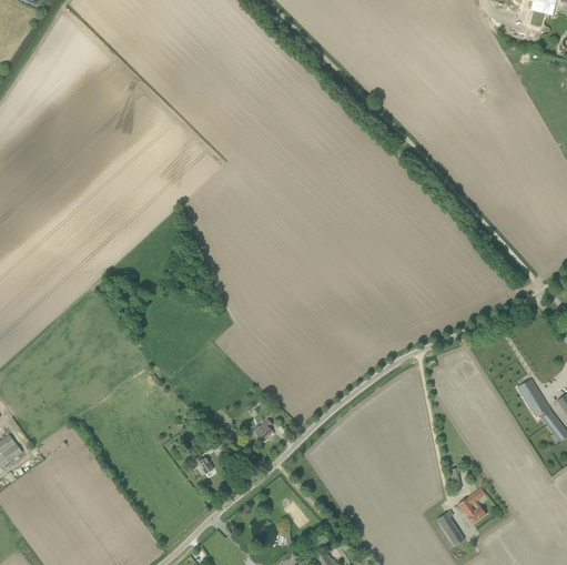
[(554,13),(556,1),(556,0),(533,0),(532,7),(554,13)]
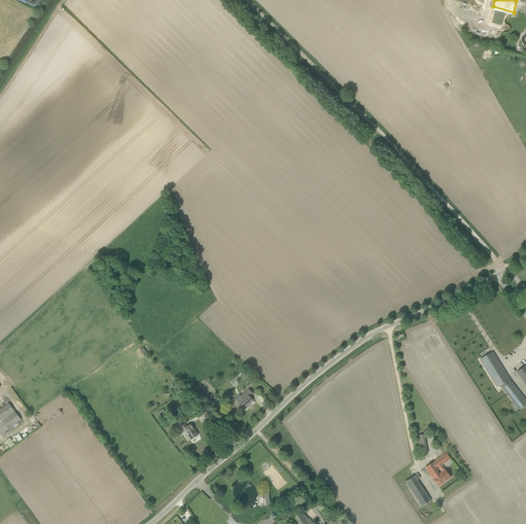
[(498,384),(501,382),(507,377),(504,372),(507,371),(493,349),(481,356),(498,384)]
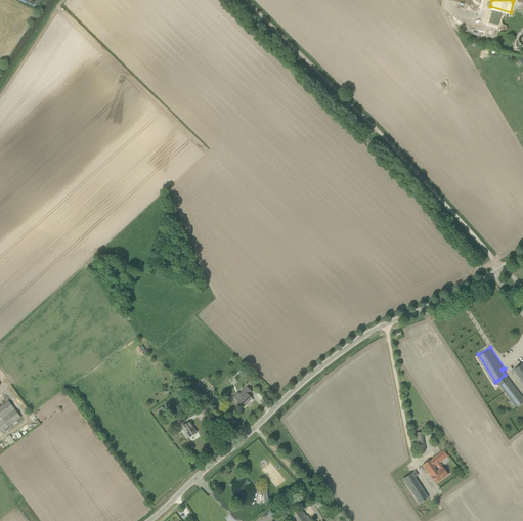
[(522,394),(507,374),(505,375),(498,380),(518,404),(522,400),(522,394)]
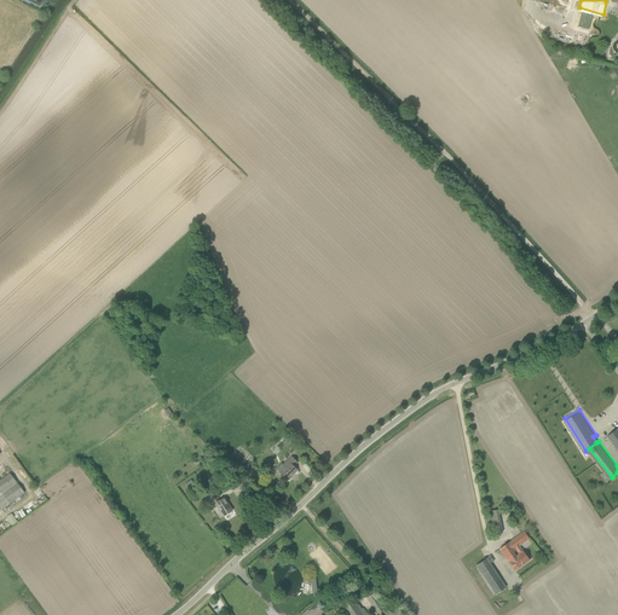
[(295,463),(299,459),(293,453),(284,462),(287,464),(281,469),(289,477),(299,468),(295,463)]
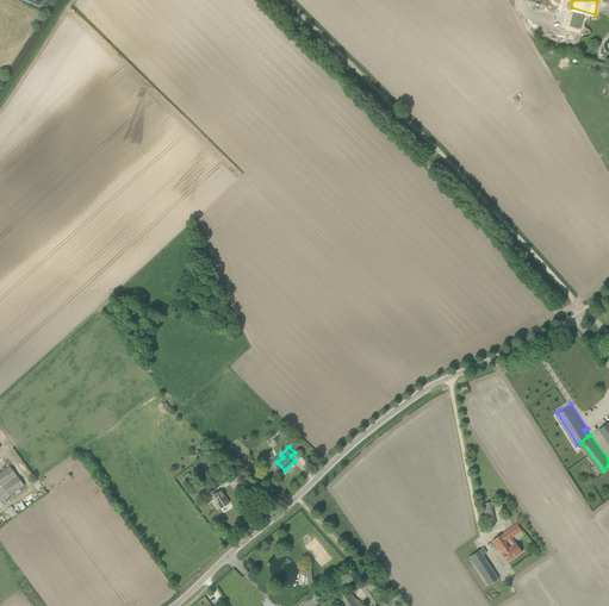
[(240,460),(244,464),(250,460),(246,455),(240,460)]
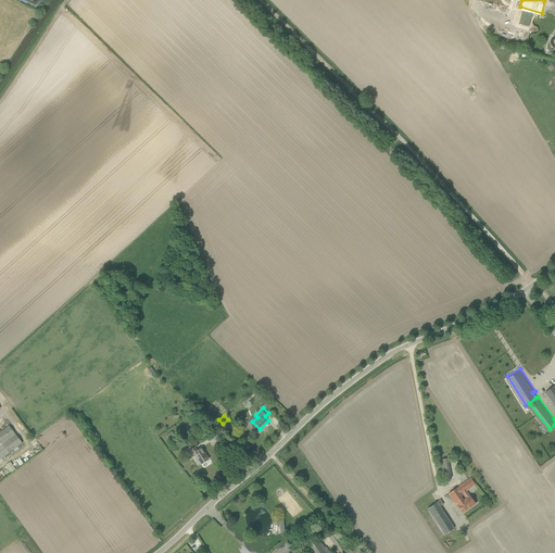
[(0,441),(16,430),(11,423),(0,429),(0,441)]
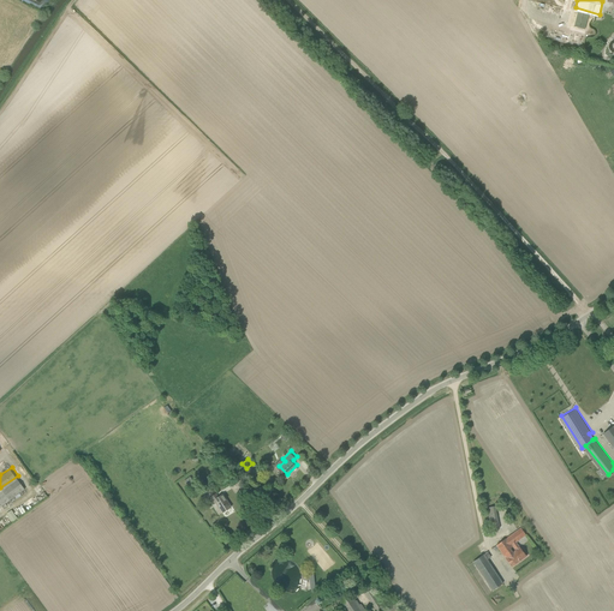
[(4,487),(0,490),(0,504),(11,497),(27,486),(19,477),(4,487)]
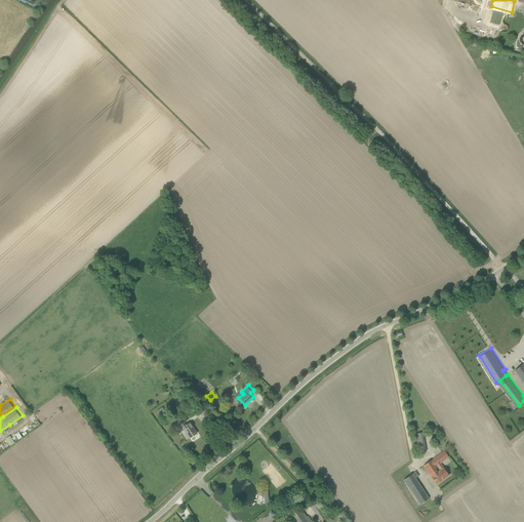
[(191,435),(198,431),(191,419),(188,423),(186,419),(180,423),(184,428),(186,427),(191,435)]
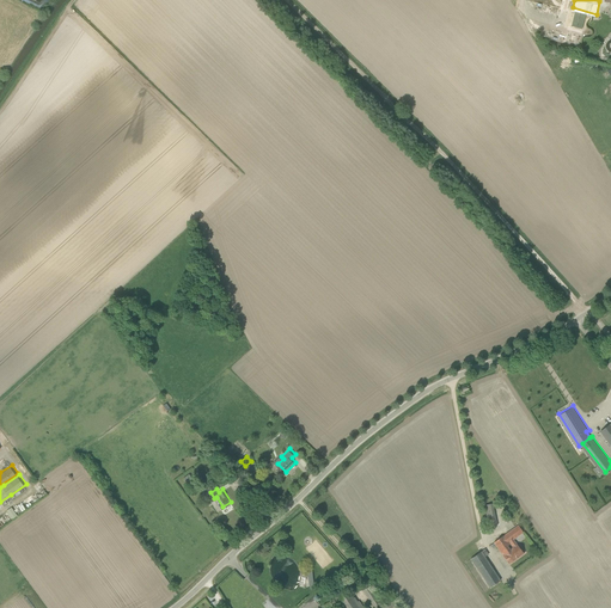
[(490,523),(499,521),(494,499),(486,502),(490,523)]
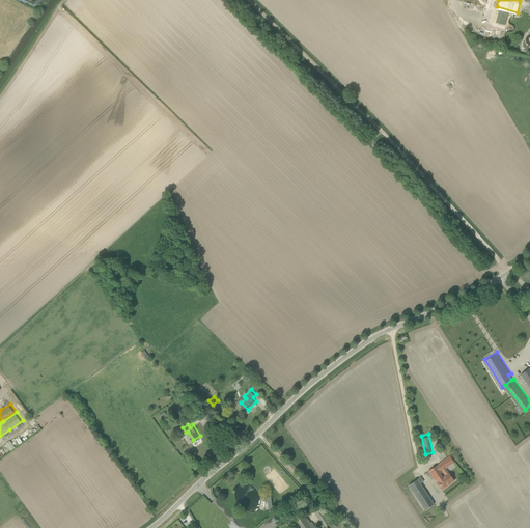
[(11,438),(7,441),(12,448),(17,445),(11,438)]
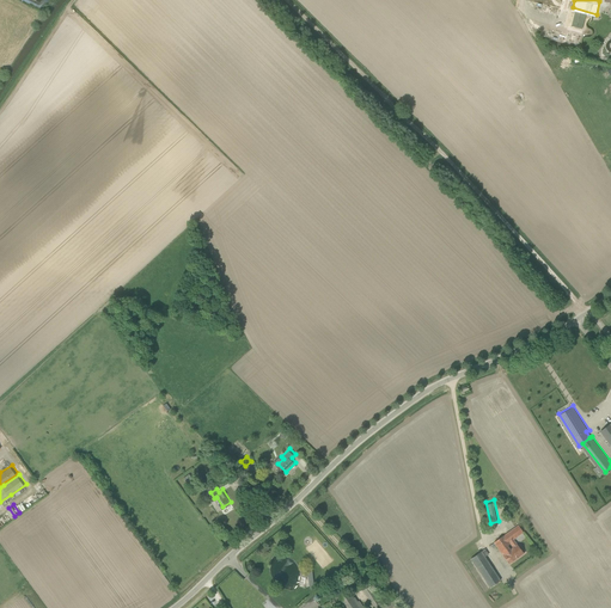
[(503,552),(511,560),(525,551),(514,536),(525,529),(519,522),(505,533),(495,540),(503,552)]
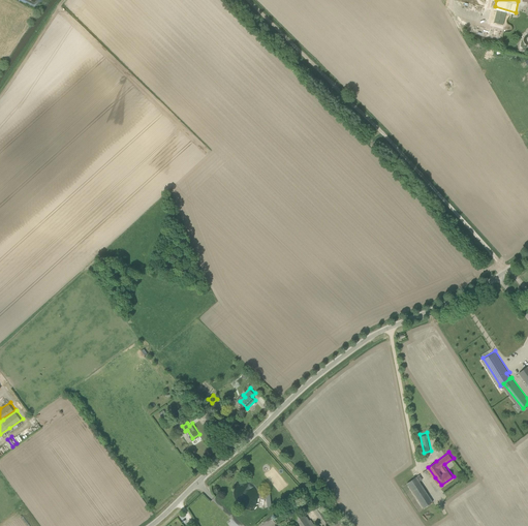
[(416,474),(416,475),(405,483),(410,491),(409,491),(421,508),(433,499),(431,493),(416,474)]
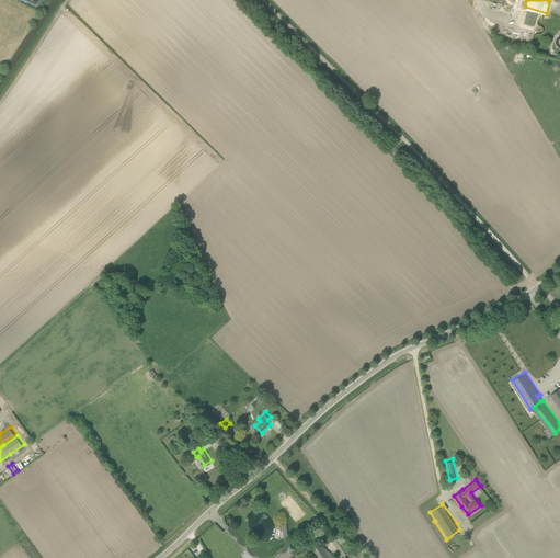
[(329,551),(317,534),(307,541),(313,549),(310,550),(315,557),(334,557),(332,555),(333,554),(331,549),(329,551)]
